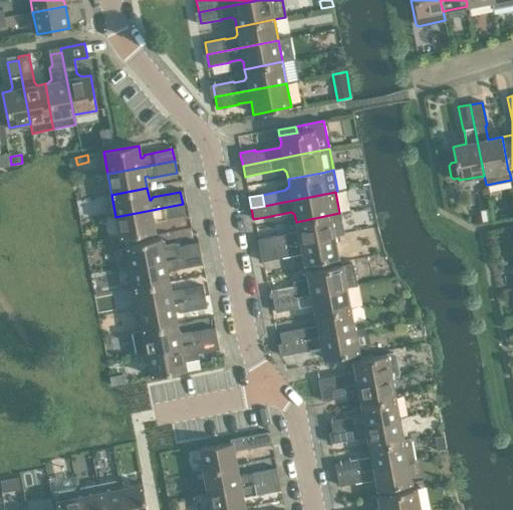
[(183,204),(115,217),(119,238),(155,231),(153,219),(155,219),(158,221),(185,215),(183,204)]
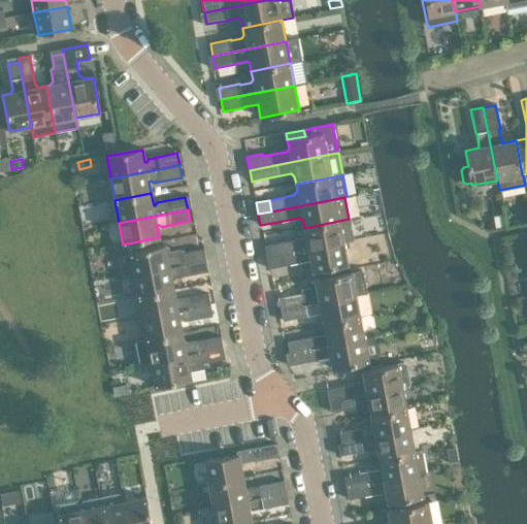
[(303,238),(277,243),(280,255),(343,242),(353,240),(349,219),(304,228),(305,235),(303,238)]
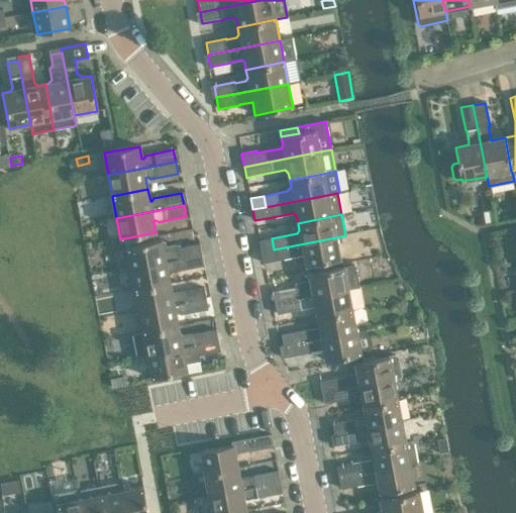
[(274,249),(261,252),(263,264),(277,261),(304,255),(306,267),(340,260),(336,237),(274,249)]
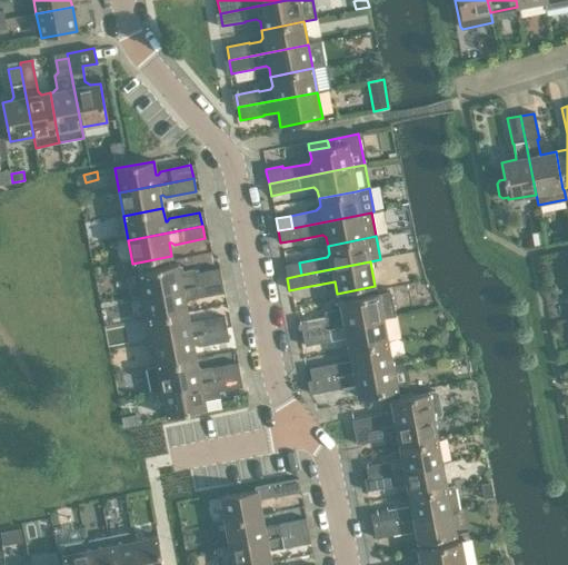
[(299,263),(285,266),(287,278),(301,275),(299,263)]
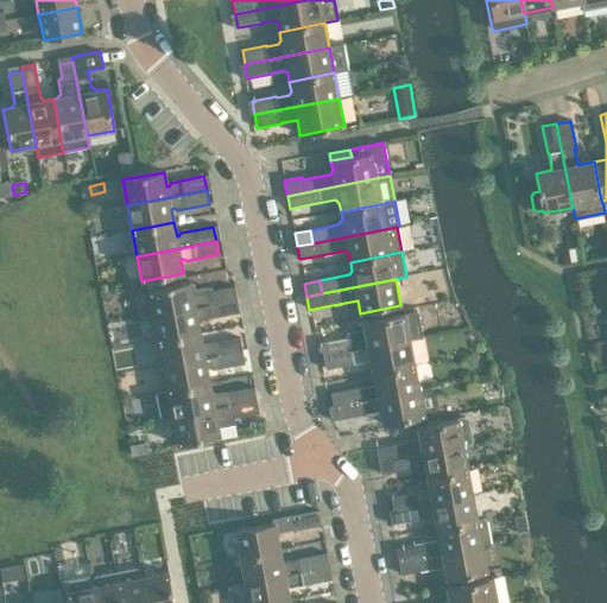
[(190,283),(149,290),(153,316),(232,302),(235,300),(233,287),(209,292),(208,290),(207,289),(191,291),(190,283)]
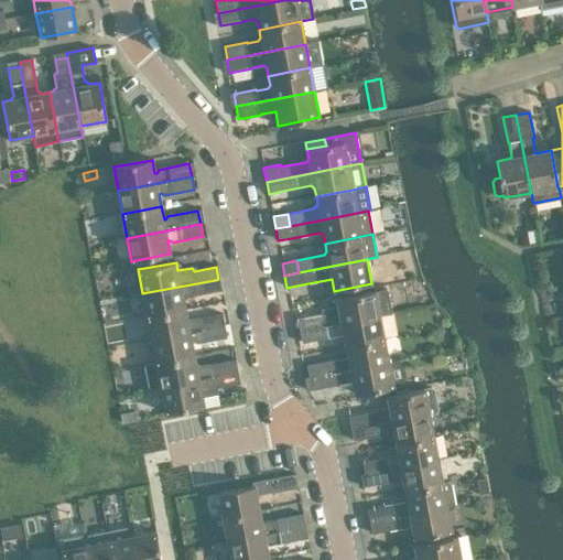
[(215,280),(142,293),(147,316),(185,310),(184,301),(186,298),(220,291),(218,279),(215,280)]
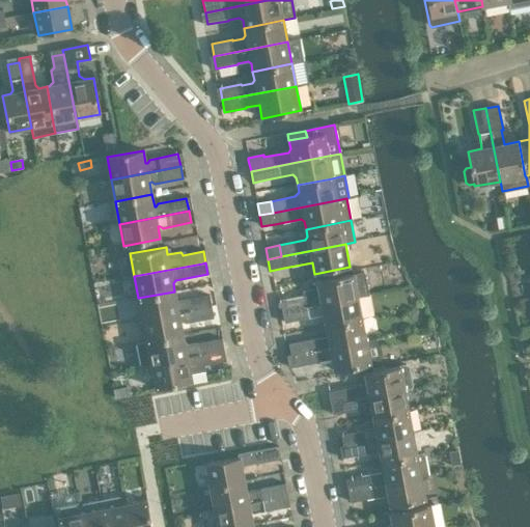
[(304,296),(280,301),(282,312),(358,297),(353,275),(316,281),(318,294),(304,296)]
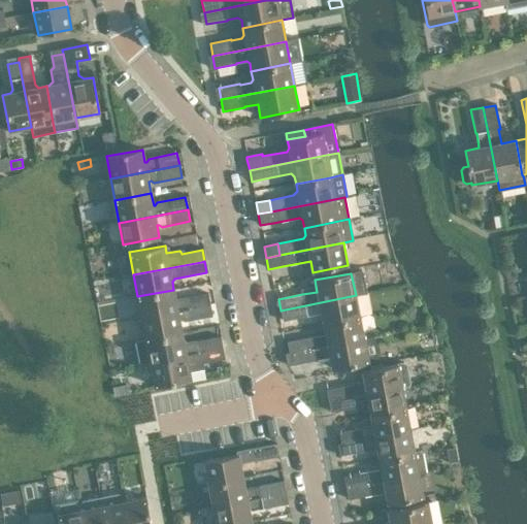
[(173,290),(137,296),(141,319),(210,305),(208,294),(175,300),(173,290)]
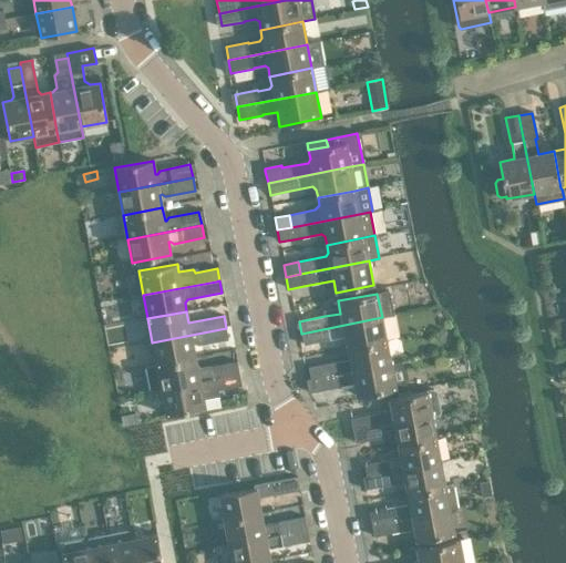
[(382,317),(301,334),(304,345),(329,340),(345,337),(347,348),(387,341),(382,317)]
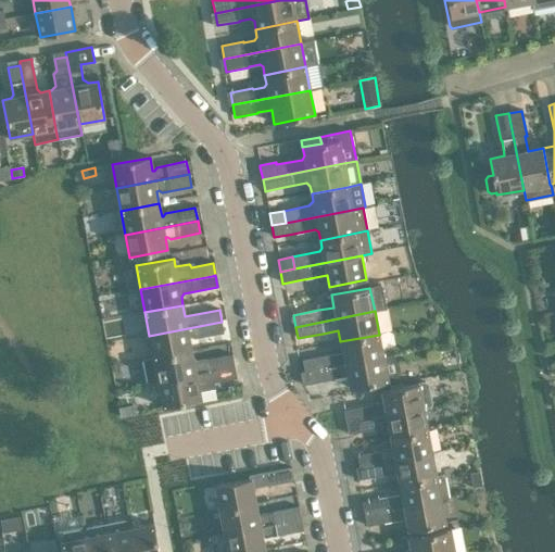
[(222,322),(149,336),(153,359),(191,351),(189,338),(190,338),(194,339),(224,334),(222,322)]
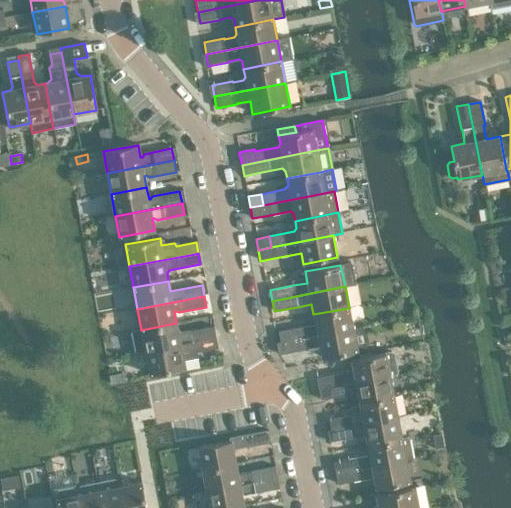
[(301,327),(278,332),(280,343),(353,329),(349,308),(313,314),(315,325),(301,328),(301,327)]
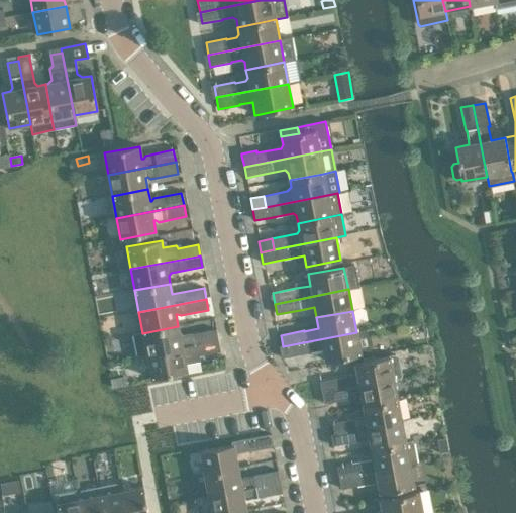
[(142,333),(131,335),(135,356),(146,354),(214,341),(212,330),(183,336),(180,334),(178,326),(142,333)]
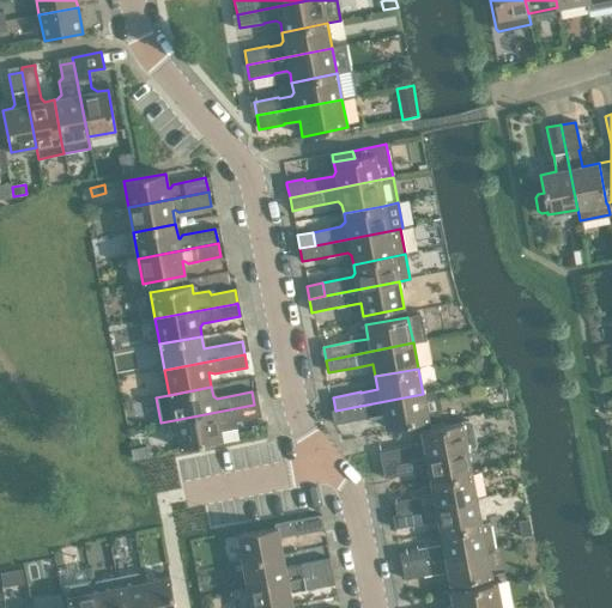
[(423,394),(335,411),(338,424),(367,418),(383,414),(386,429),(428,420),(440,418),(435,391),(423,394)]
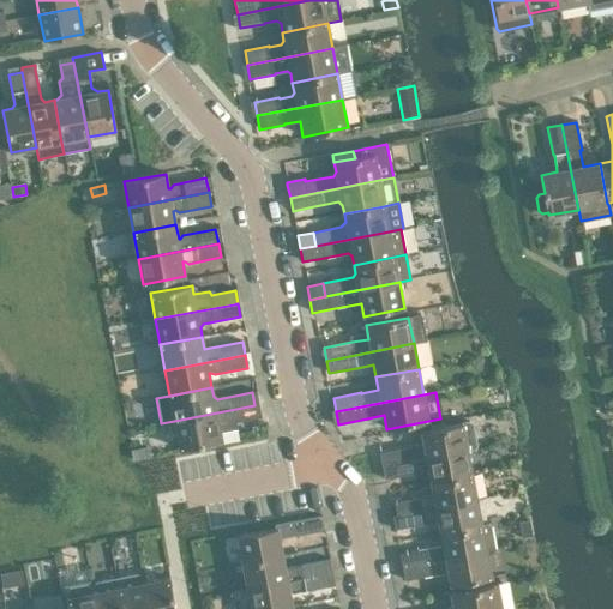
[(254,405),(174,421),(180,450),(222,441),(221,433),(238,429),(236,423),(257,418),(254,405)]
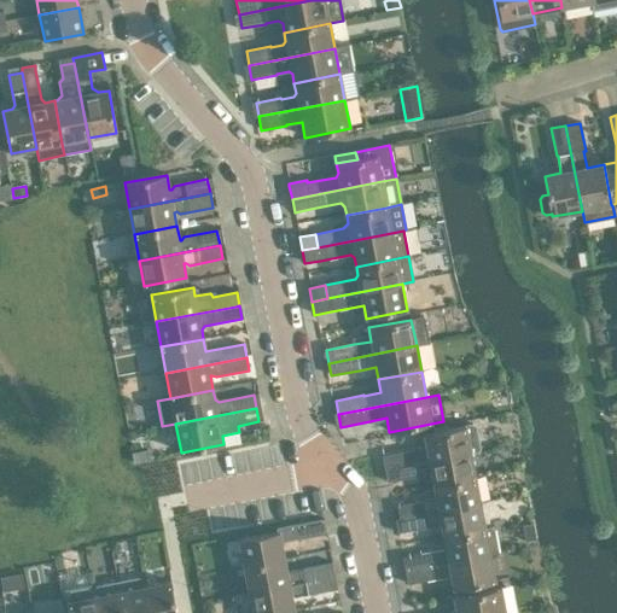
[(424,448),(386,455),(390,468),(470,453),(477,451),(479,448),(476,427),(472,425),(465,426),(424,435),(426,444),(424,448)]
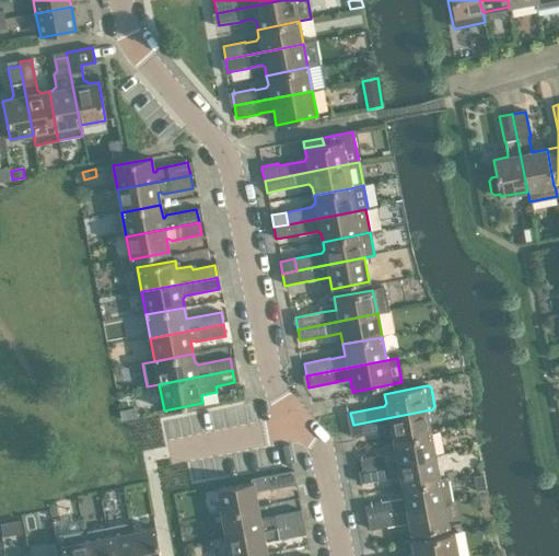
[(134,408),(120,410),(121,420),(135,418),(134,408)]
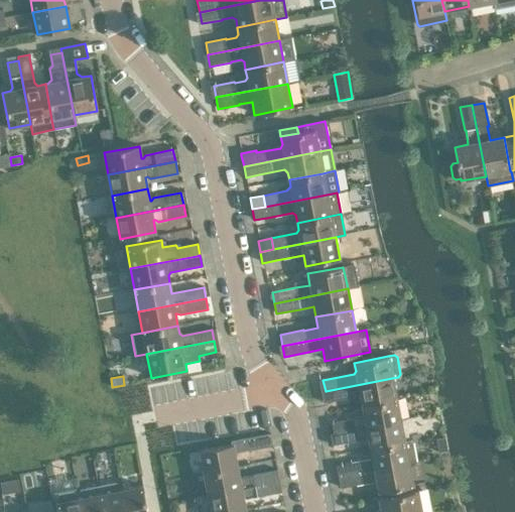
[(392,378),(326,391),(328,402),(347,398),(348,402),(361,399),(363,406),(396,399),(392,378)]
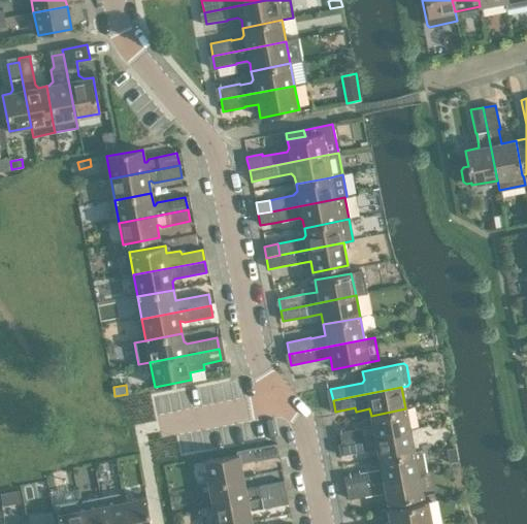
[(370,427),(339,432),(341,444),(409,430),(405,408),(371,416),(372,423),(370,427)]
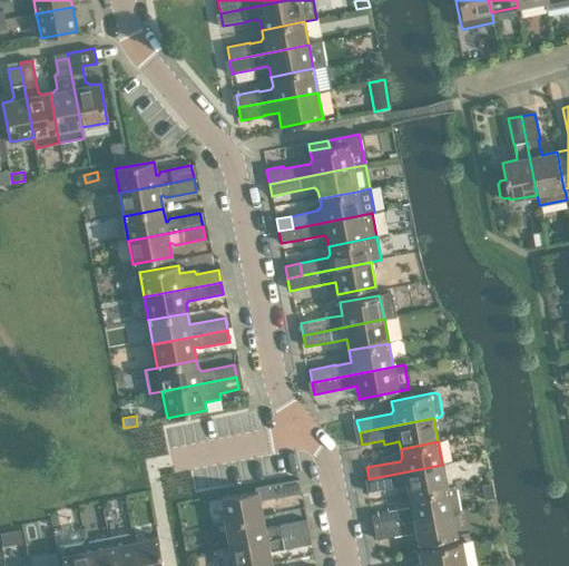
[(442,465),(369,479),(371,491),(404,485),(408,487),(410,496),(448,489),(447,489),(442,465)]
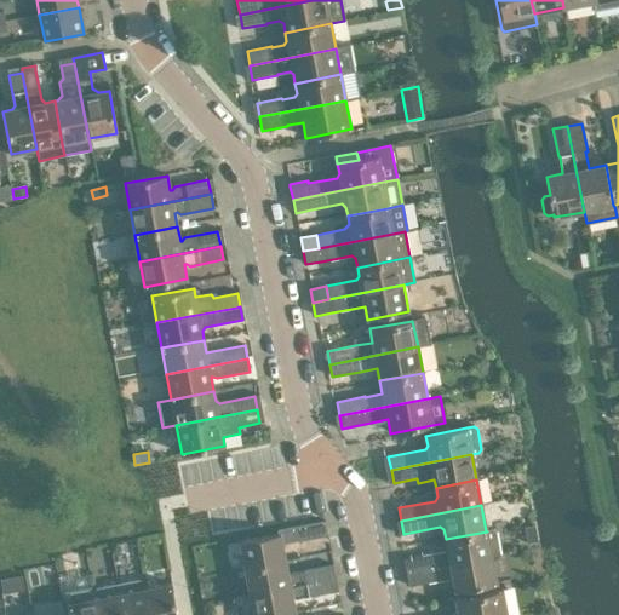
[(278,535),(240,542),(245,568),(245,569),(286,561),(282,544),(298,541),(322,536),(320,522),(278,530),(278,535)]
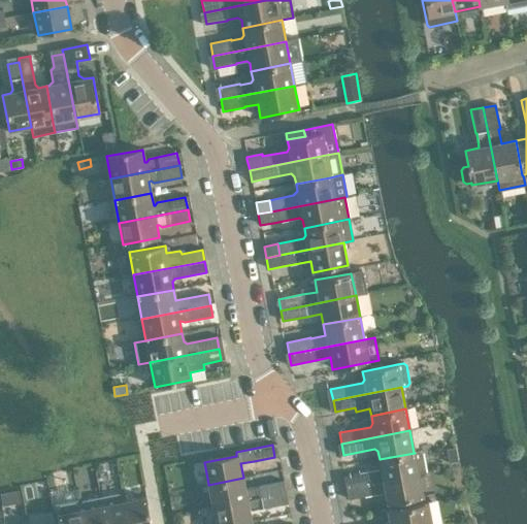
[(379,470),(348,477),(350,488),(419,475),(426,472),(422,451),(414,453),(415,453),(380,459),(381,467),(379,470)]
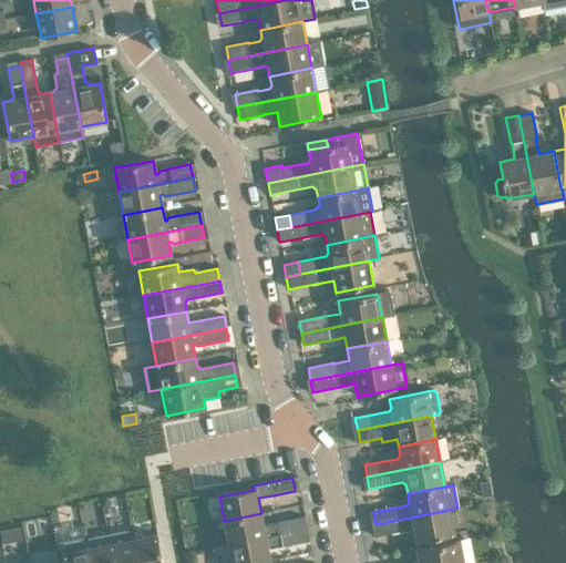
[(450,510),(376,524),(378,536),(411,530),(414,532),(417,541),(454,534),(450,510)]
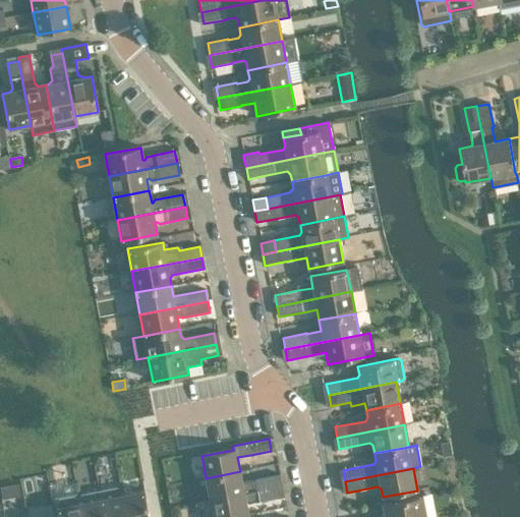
[(240,471),(206,478),(210,500),(278,486),(276,475),(255,479),(242,482),(240,471)]
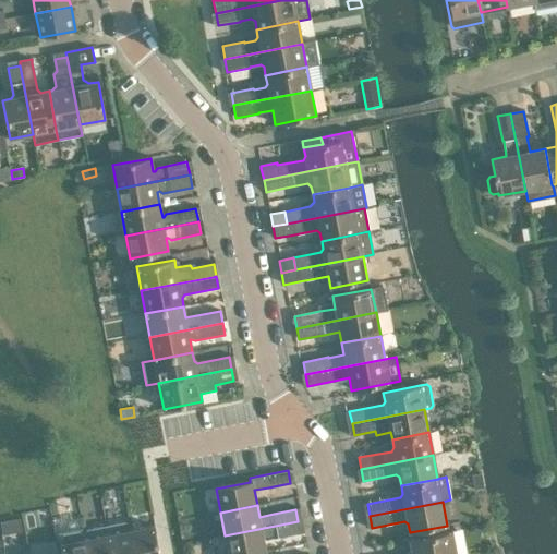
[(298,521),(225,536),(228,553),(258,553),(266,552),(264,540),(278,538),(300,533),(298,521)]
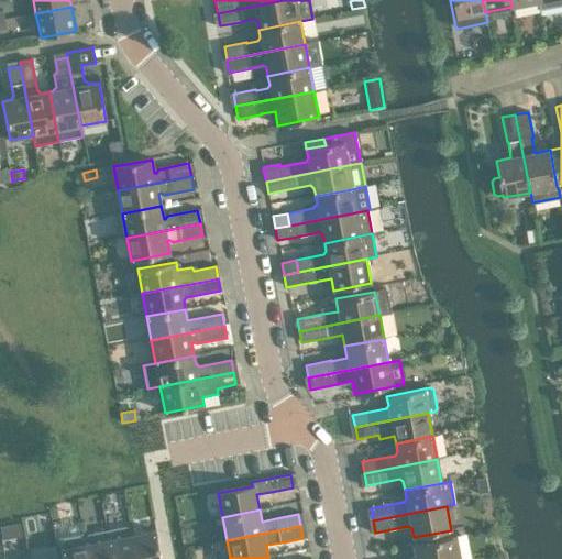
[(125,527),(107,530),(111,558),(135,558),(132,536),(131,530),(125,527)]
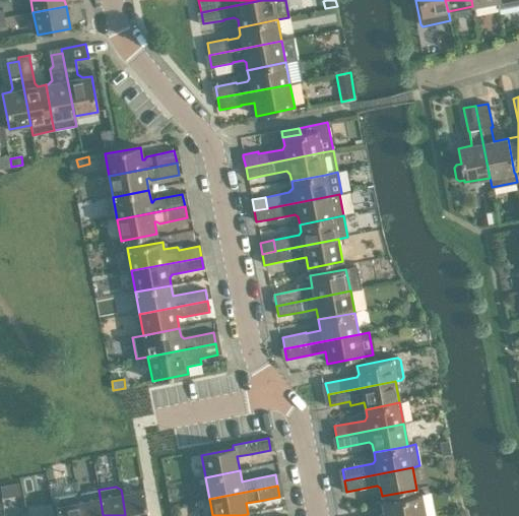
[(81,493),(77,498),(80,515),(103,515),(99,490),(81,493)]
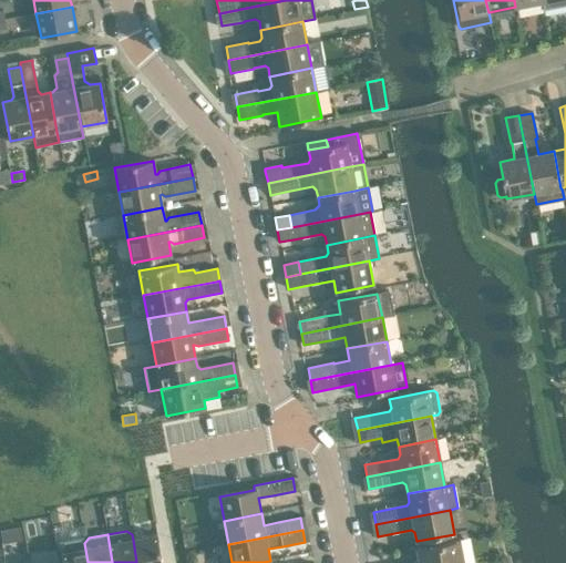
[(162,562),(156,534),(133,540),(136,562),(162,562)]
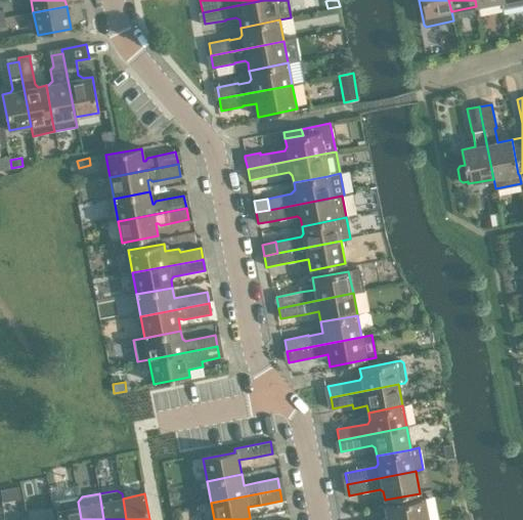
[(58,519),(81,519),(78,502),(74,499),(59,502),(55,506),(56,511),(58,519)]
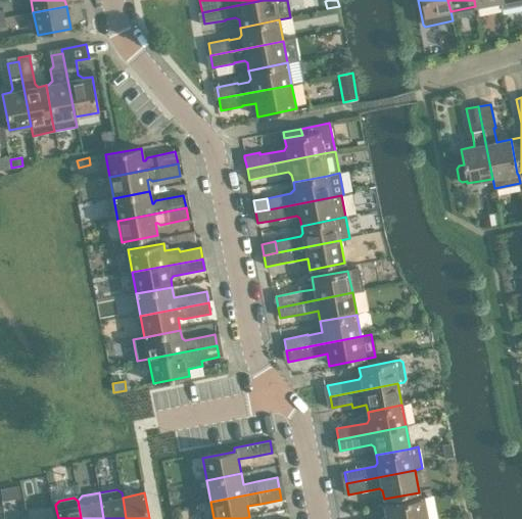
[(428,518),(424,498),(384,505),(385,513),(382,518),(428,518)]
